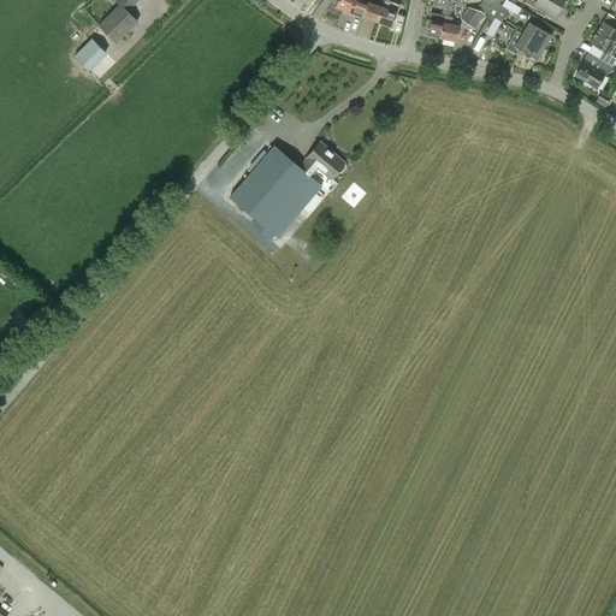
[(128,10),(134,5),(134,4),(137,0),(114,0),(118,4),(98,25),(117,45),(138,22),(128,10)]
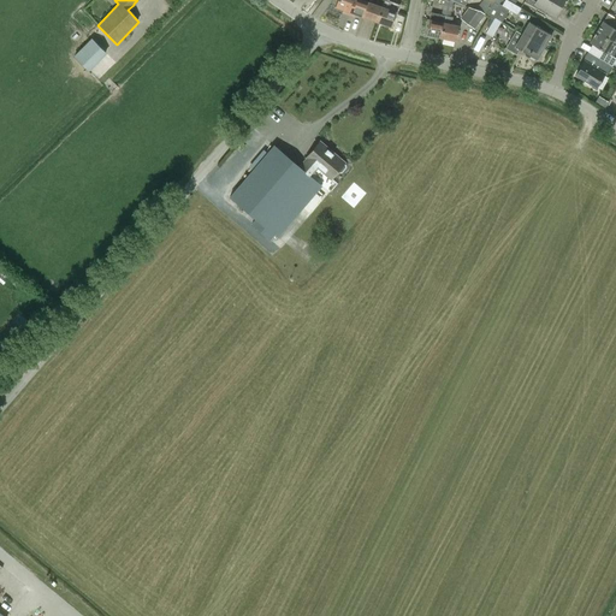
[(337,0),(336,6),(350,12),(354,0),(337,0)]
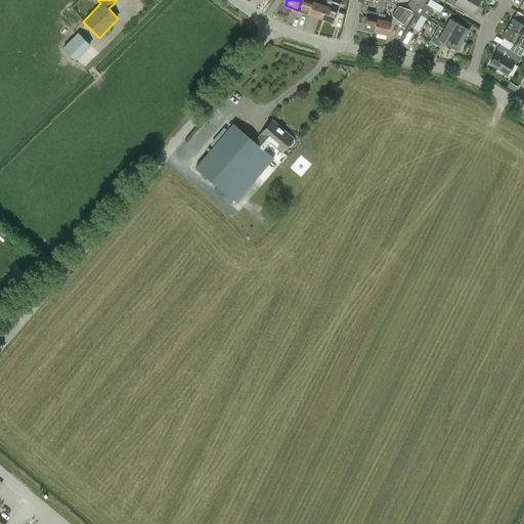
[(301,0),(298,10),(309,14),(314,1),(314,0),(301,0)]
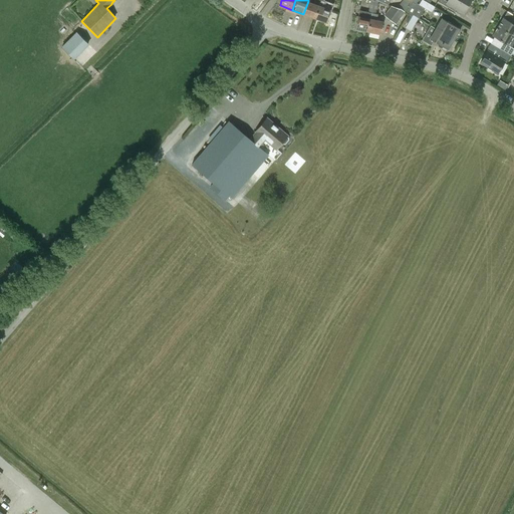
[(405,12),(412,4),(413,2),(410,0),(408,0),(401,9),(405,12)]
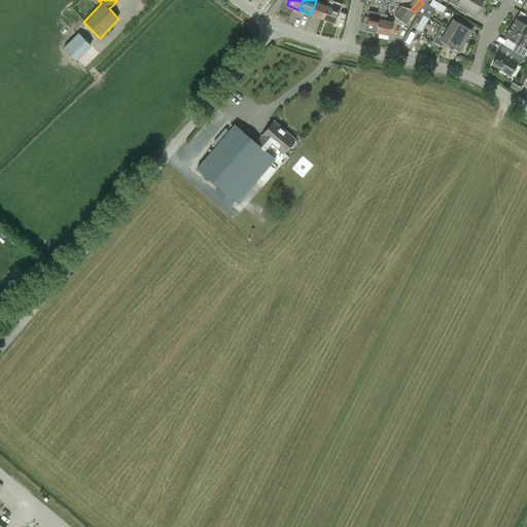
[(443,12),(446,7),(432,0),(431,0),(429,5),(443,12)]
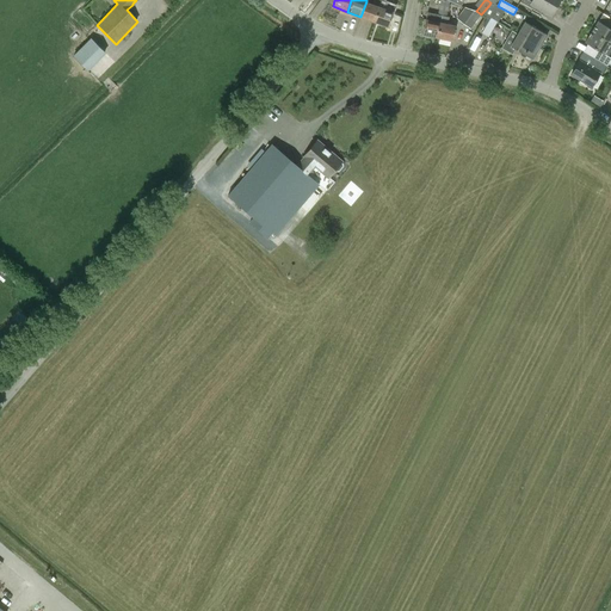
[(547,17),(548,16),(550,17),(556,6),(545,0),(532,0),(531,1),(529,0),(520,0),(520,1),(547,17)]
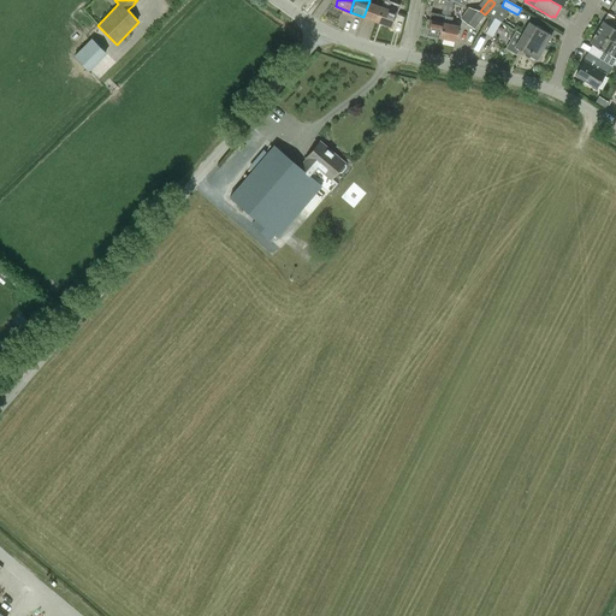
[(363,17),(378,22),(383,7),(369,1),(363,17)]
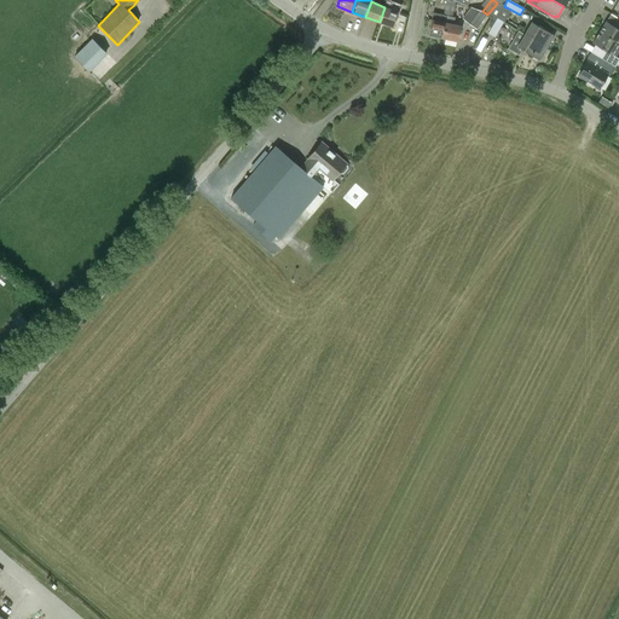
[(497,18),(503,22),(508,13),(507,12),(507,11),(496,5),(487,15),(496,21),(497,18)]
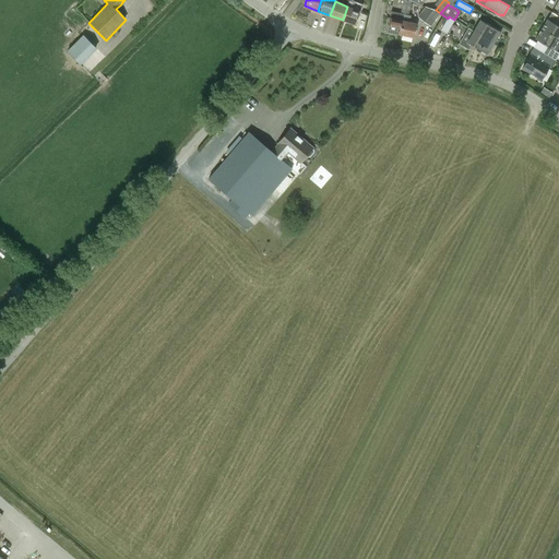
[(408,14),(409,9),(405,8),(406,7),(402,6),(401,13),(404,13),(408,14)]
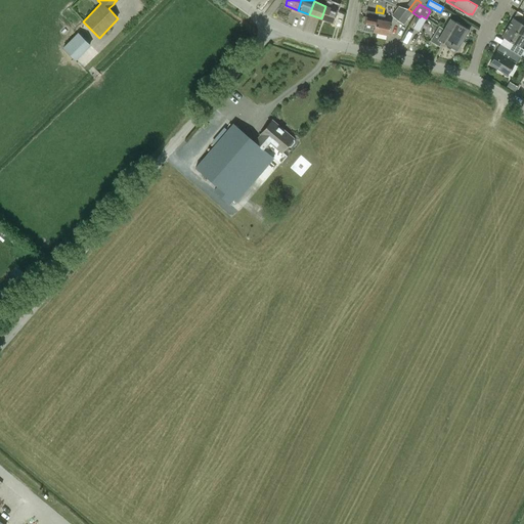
[(334,23),(338,10),(325,6),(321,18),(334,23)]
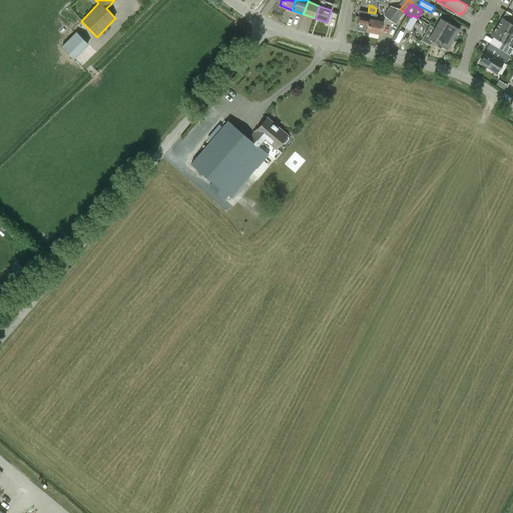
[(404,12),(400,9),(390,6),(383,15),(395,25),(404,12)]
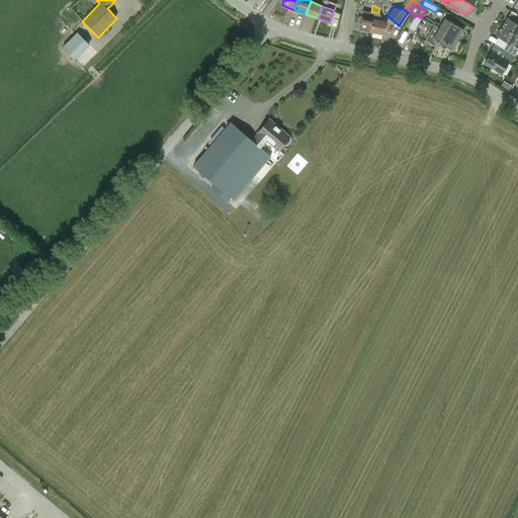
[(358,28),(370,31),(374,13),(362,10),(361,16),(358,28)]
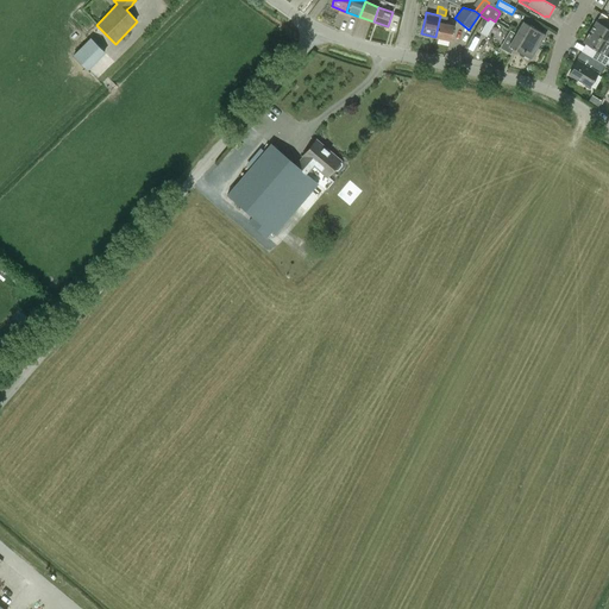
[(608,18),(601,13),(596,20),(590,31),(608,43),(608,41),(608,18)]
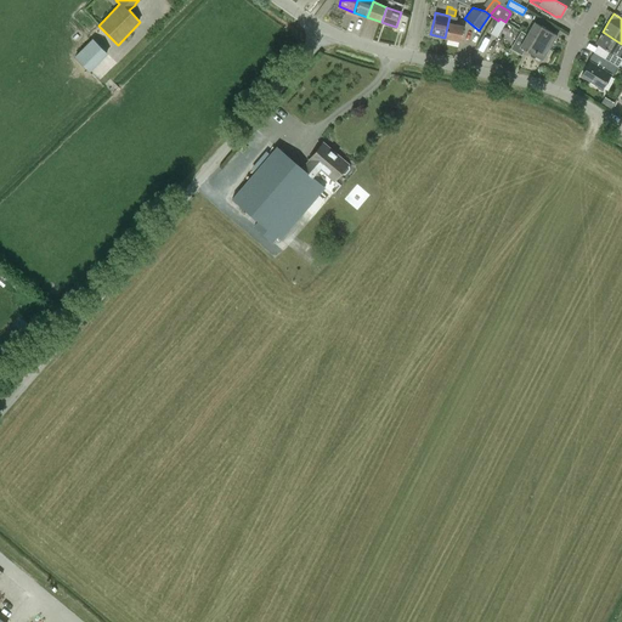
[(450,16),(445,38),(461,41),(463,26),(456,24),(457,17),(450,16)]
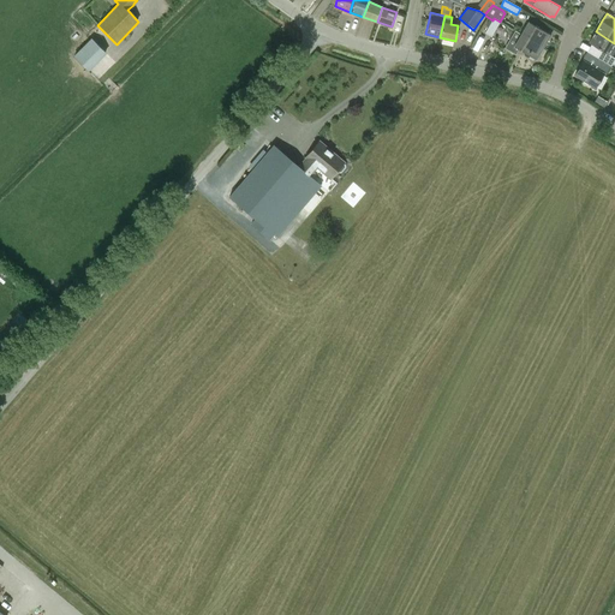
[(500,22),(494,18),(484,33),(491,36),(500,22)]
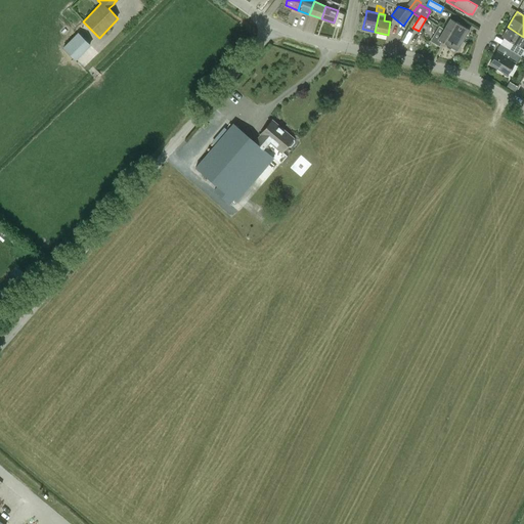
[(450,18),(444,29),(463,40),(469,30),(450,18)]
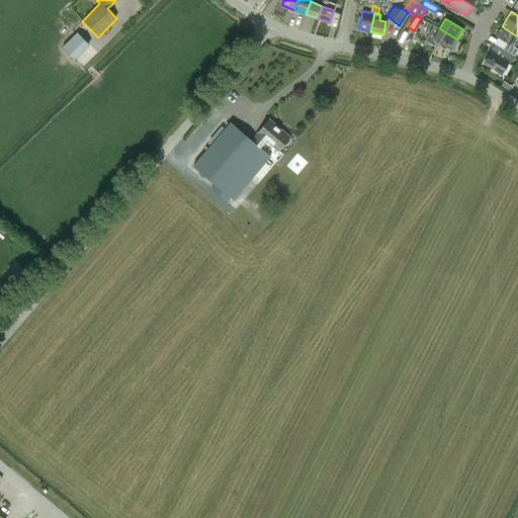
[(502,26),(496,36),(506,42),(503,49),(514,56),(517,49),(515,48),(517,42),(517,36),(502,26)]
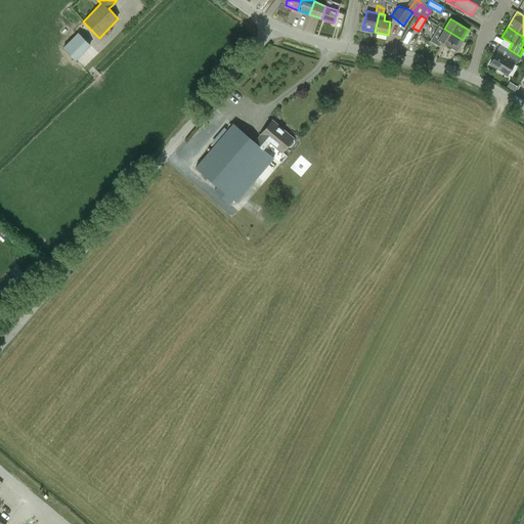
[(456,51),(463,40),(444,29),(437,40),(456,51)]
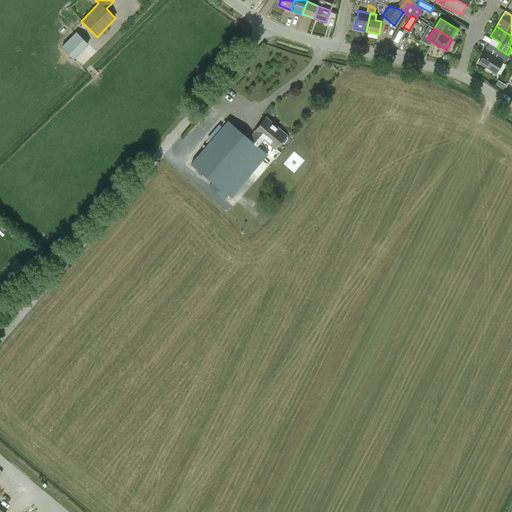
[(73,31),(58,47),(71,59),(86,43),(73,31)]
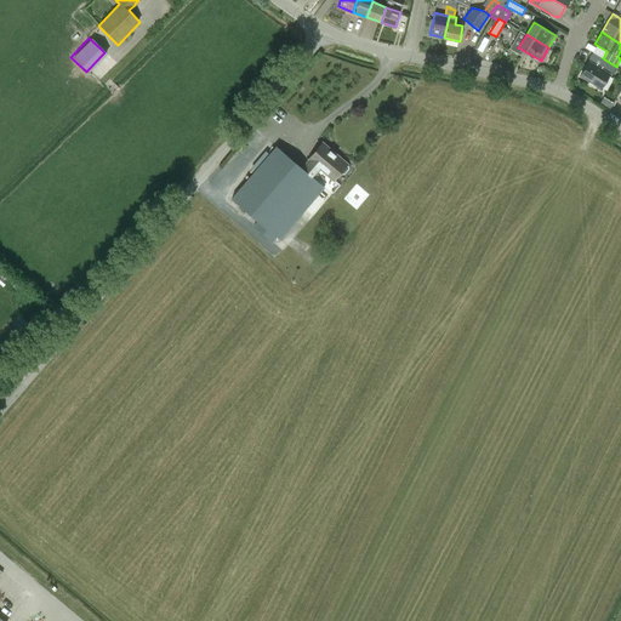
[(598,68),(588,62),(580,75),(600,89),(609,75),(611,77),(616,68),(616,67),(603,58),(603,60),(598,68)]
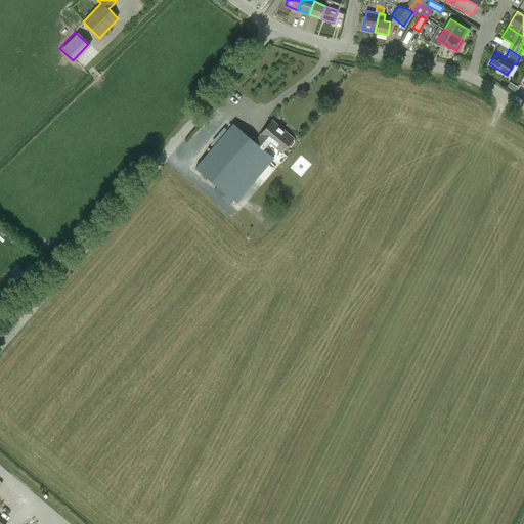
[(294,138),(272,120),(261,134),(255,141),(233,123),(195,167),(218,186),(214,190),(230,205),(234,200),(236,203),(274,158),(265,149),(270,142),(281,153),(276,158),(281,162),(290,153),(285,148),(294,138)]
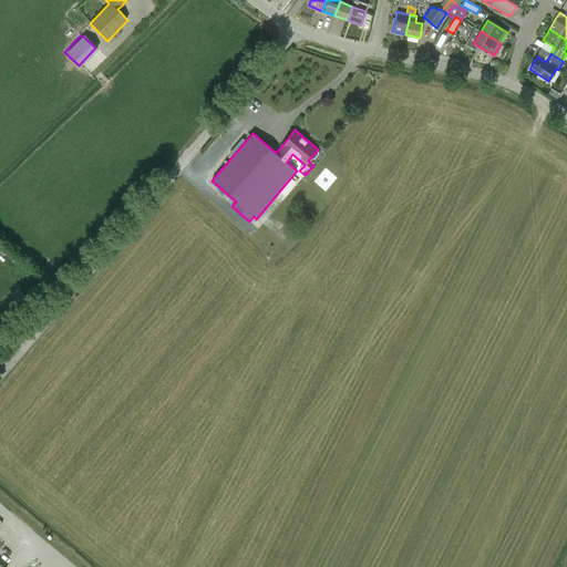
All buildings are outlined.
